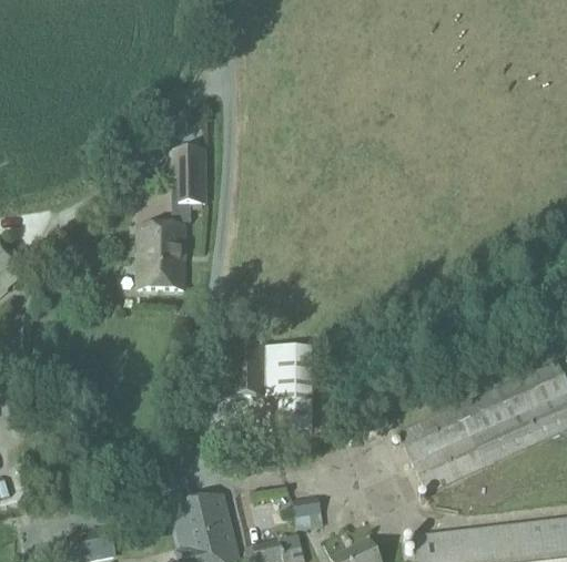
[(204,150),(171,150),(172,177),(179,177),(179,203),(205,203),(204,150)]
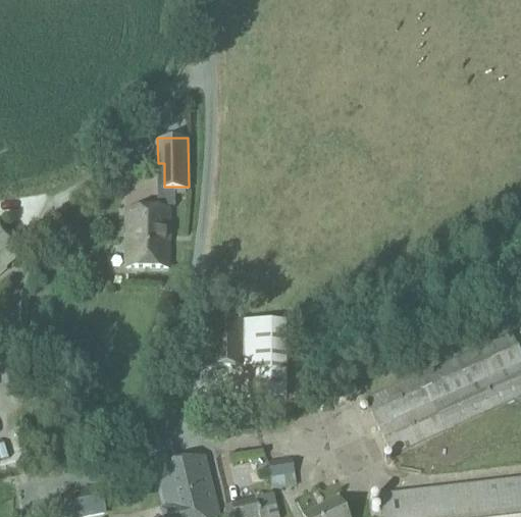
[(168,264),(170,209),(127,208),(126,262),(168,264)]
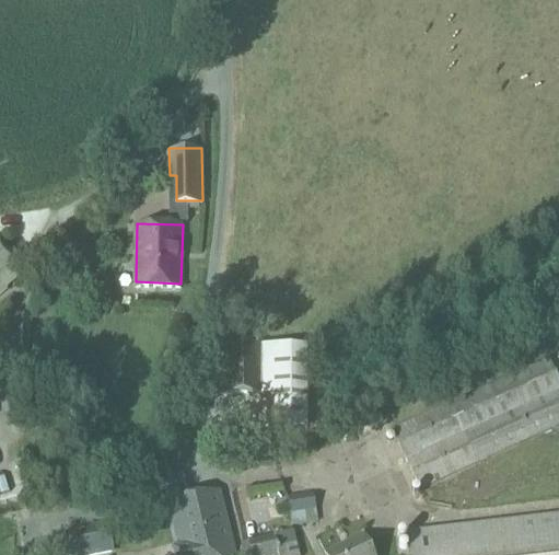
[(0,291),(7,286),(6,285),(24,267),(0,241),(0,291)]
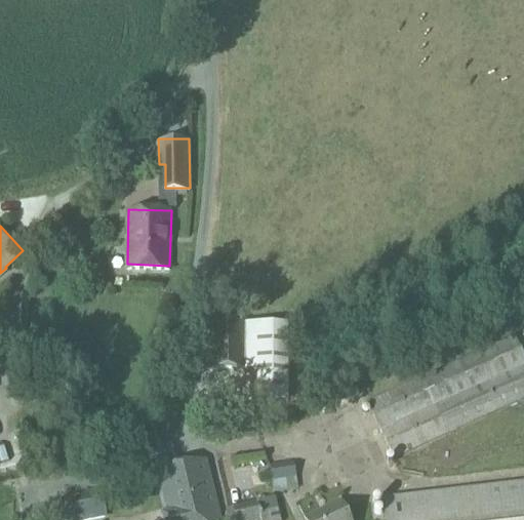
[(284,398),(286,323),(245,322),(245,320),(197,318),(196,363),(254,366),(254,397),(284,398)]
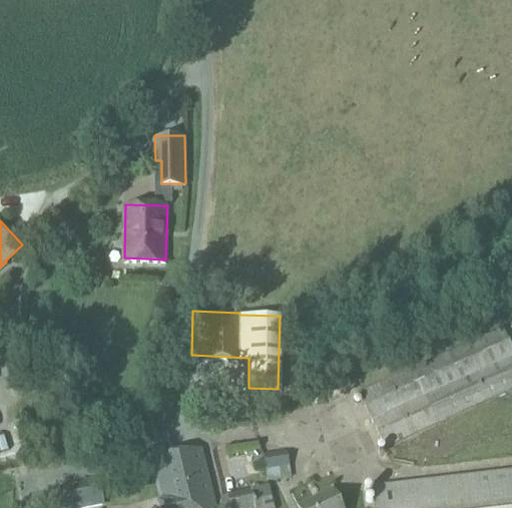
[(360,391),(385,446),(511,387),(511,343),(503,325),(360,391)]
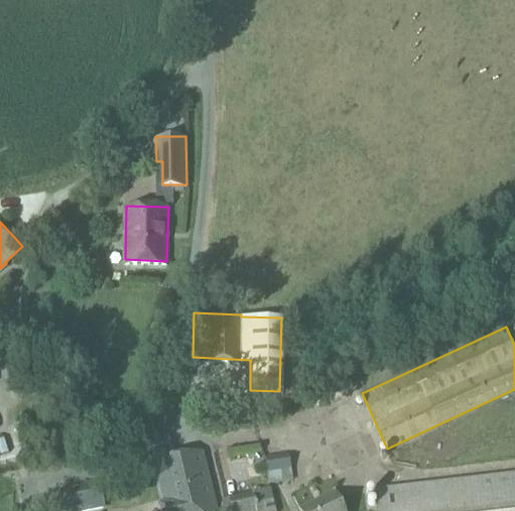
[(42,421),(61,421),(61,411),(42,411),(42,421)]
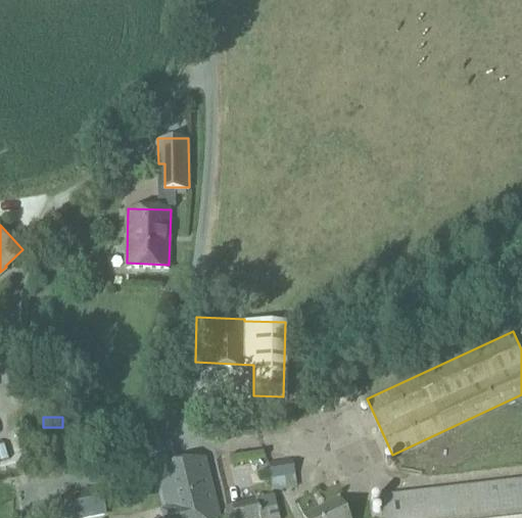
[(158,517),(214,517),(199,457),(153,468),(163,511),(157,512),(158,517)]
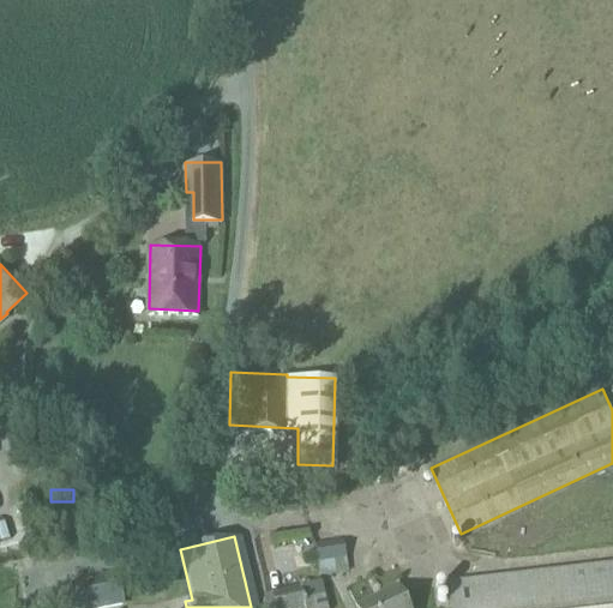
[(322,572),(349,567),(346,536),(317,540),(322,572)]
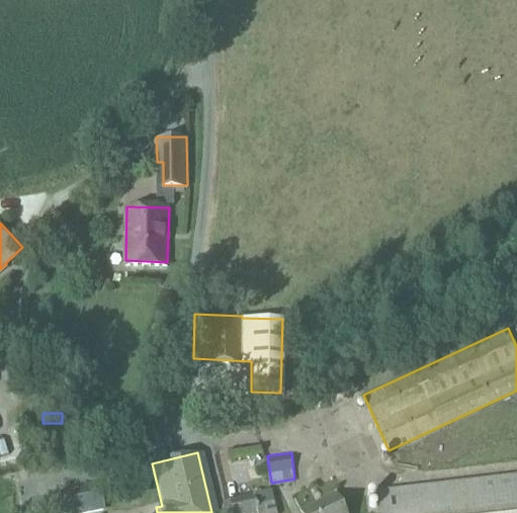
[(516,471),(378,489),(381,512),(516,512),(516,471)]
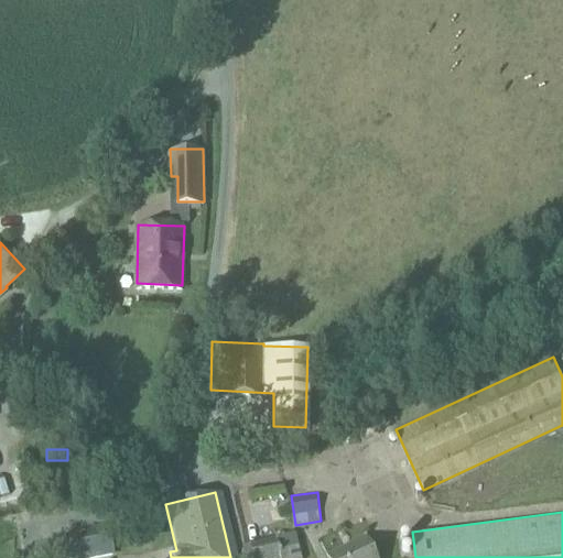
[(73,557),(114,550),(108,522),(91,525),(93,528),(68,533),(73,557)]
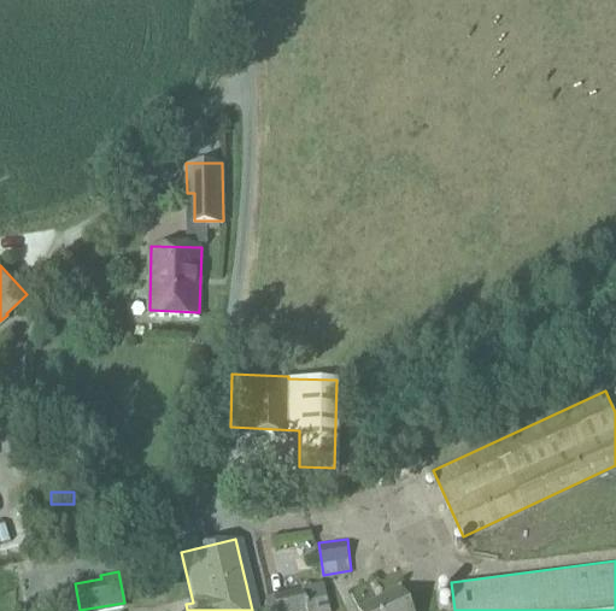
[(268,594),(271,610),(287,610),(308,606),(308,610),(332,610),(324,581),(268,594)]
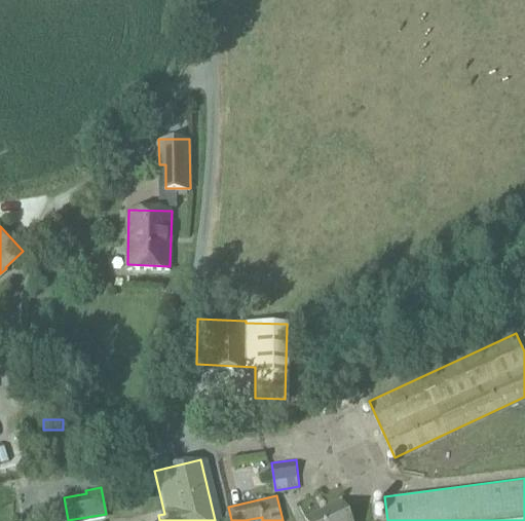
[(308,520),(352,520),(342,499),(306,516),(308,520)]
